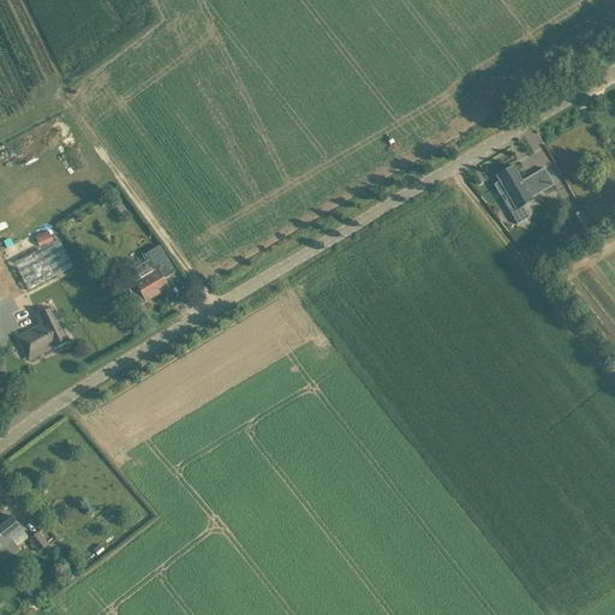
[(514,166),(513,167),(509,168),(496,177),(499,181),(494,185),(500,196),(506,192),(517,212),(535,201),(532,198),(554,185),(544,168),(523,181),(514,166)]
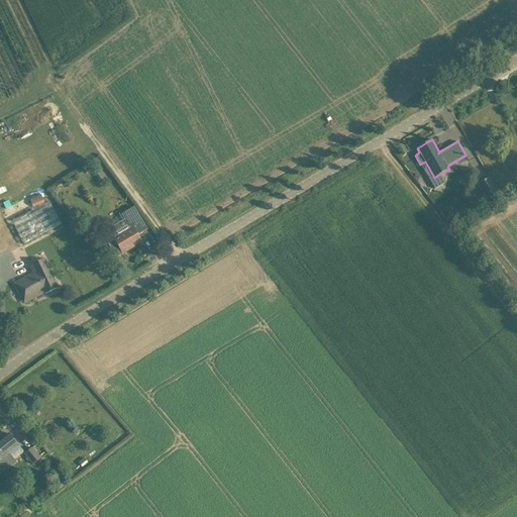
[(98,166),(92,170),(101,183),(107,179),(98,166)]
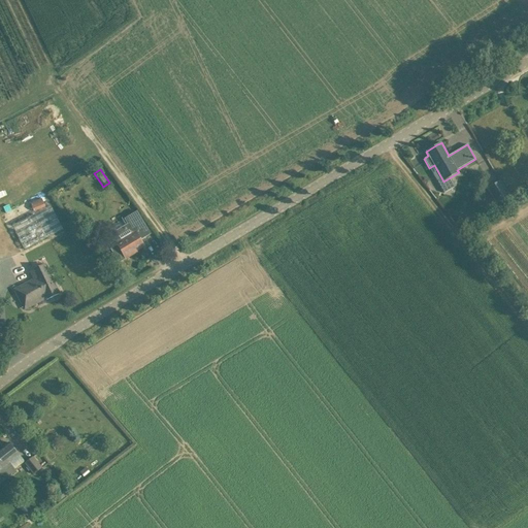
[(42,198),(31,203),(34,211),(45,206),(42,198)]
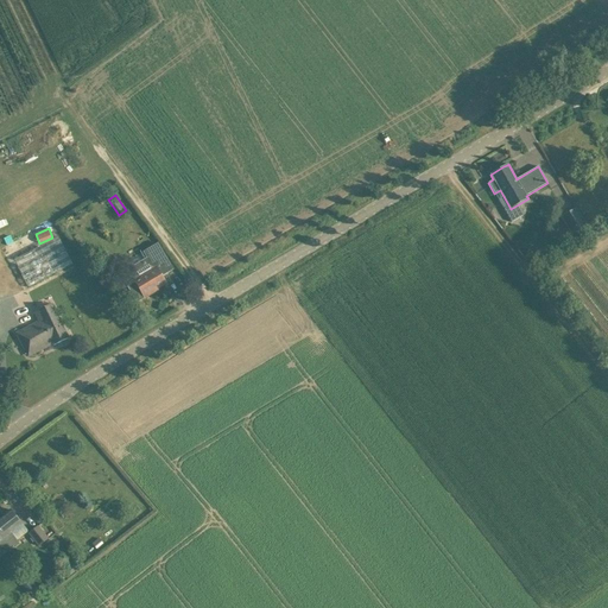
[(128,270),(135,280),(145,298),(153,292),(152,291),(165,283),(160,277),(173,270),(158,244),(143,252),(146,258),(128,270)]
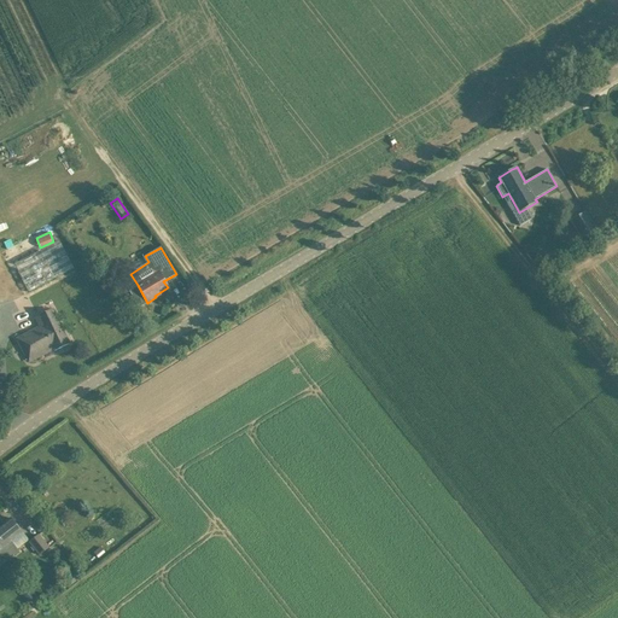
[(21,336),(33,360),(50,351),(48,350),(53,348),(54,351),(69,344),(51,310),(35,318),(39,326),(21,336)]
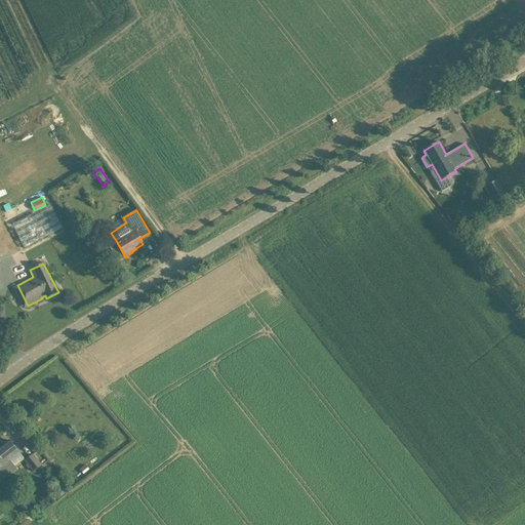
[(9,440),(0,447),(0,461),(9,473),(15,468),(9,459),(18,452),(9,440)]
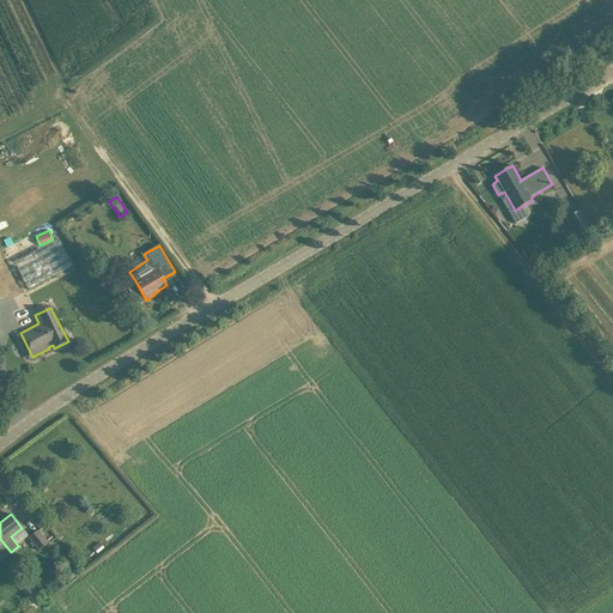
[(40,530),(30,538),(40,551),(49,542),(40,530)]
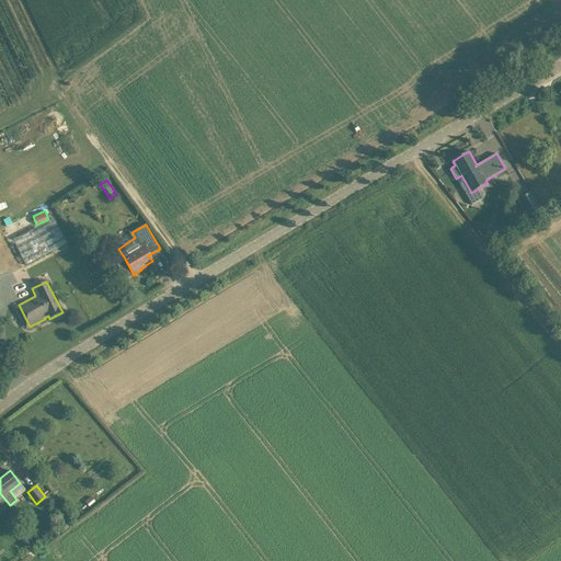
[(0,493),(0,508),(2,511),(10,505),(0,493)]
